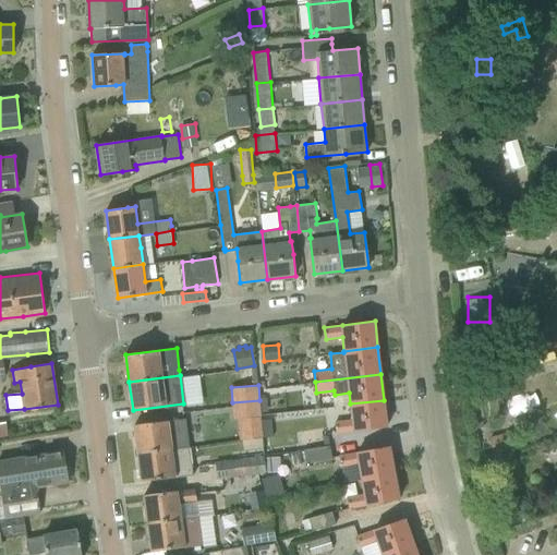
[(261,415),(259,400),(232,402),(233,418),(238,418),(261,415)]
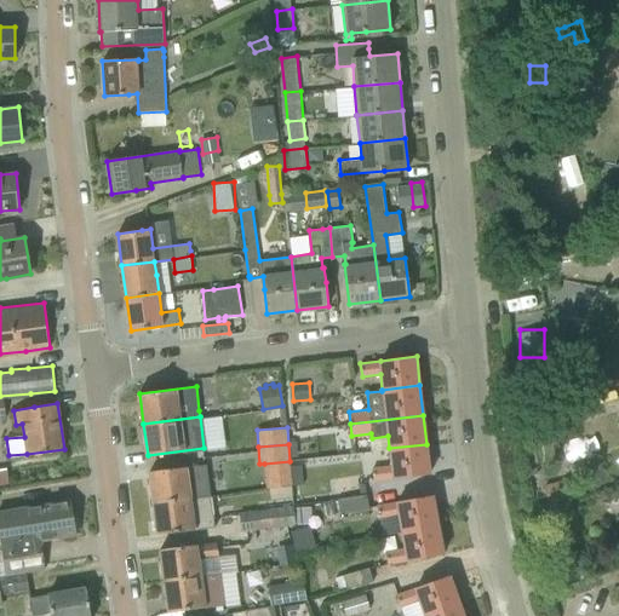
[(372,467),(373,479),(430,473),(427,444),(389,448),(391,465),(372,467)]
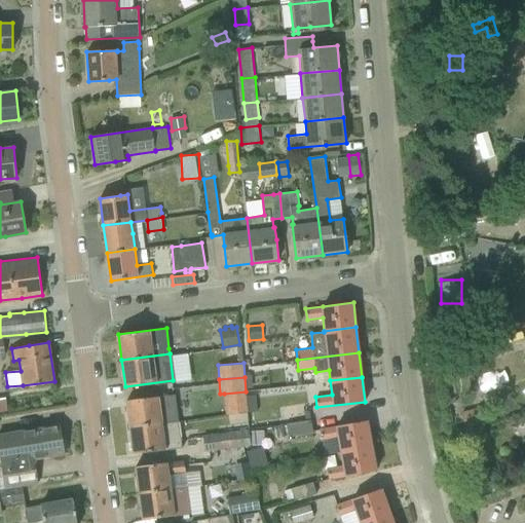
[(130,426),(179,419),(176,394),(126,400),(130,426)]
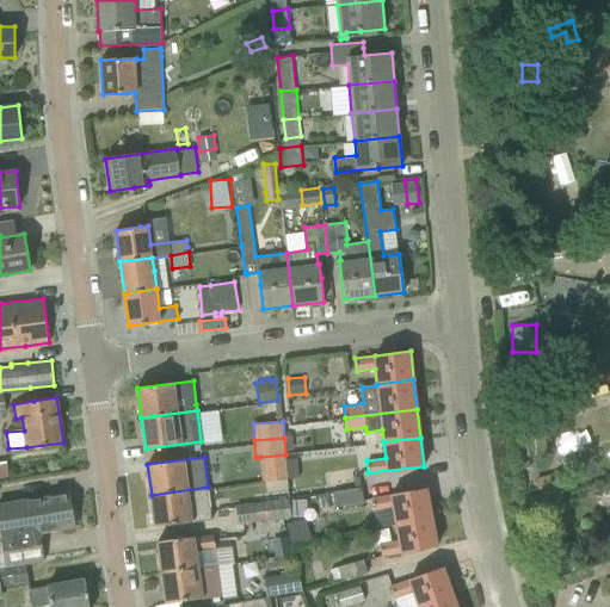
[(0,476),(10,476),(8,460),(0,462),(0,476)]
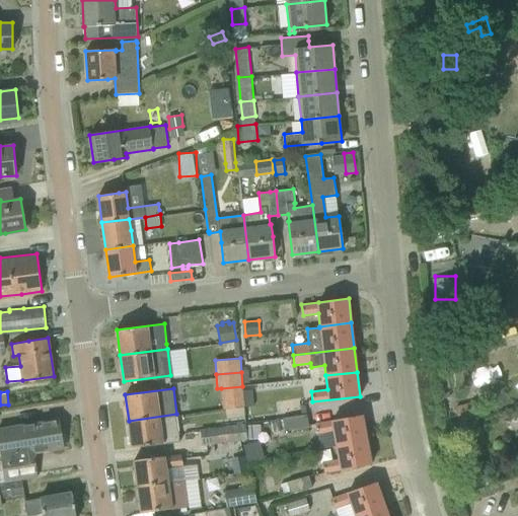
[(484,415),(479,399),(455,407),(459,421),(484,415)]
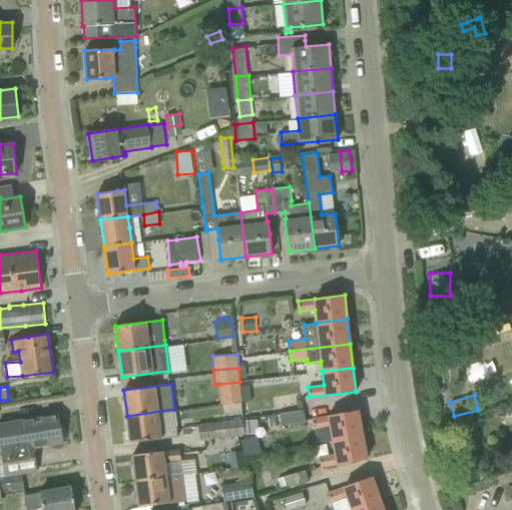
[(174,409),(127,416),(130,442),(177,435),(174,409)]
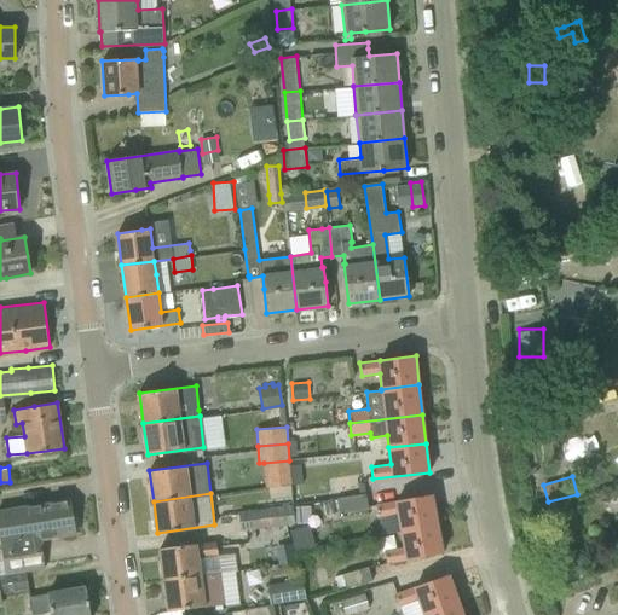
[(370,509),(368,494),(339,498),(340,512),(370,509)]
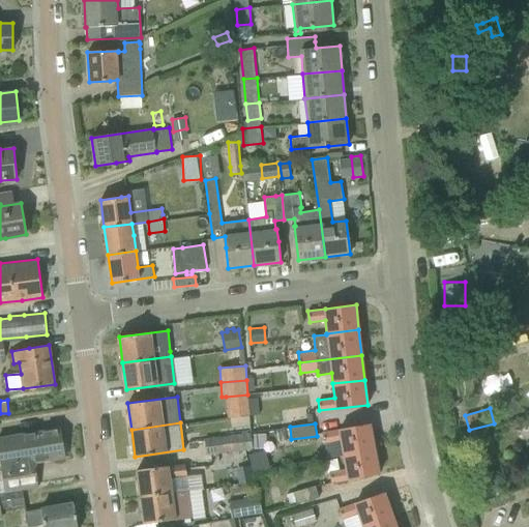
[(370,423),(322,432),(324,443),(341,440),(343,454),(375,448),(370,423)]
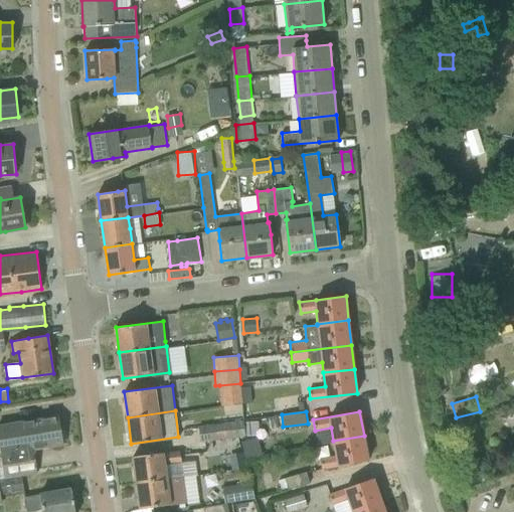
[(0,423),(0,445),(2,459),(5,478),(21,476),(38,473),(34,448),(44,446),(63,443),(59,416),(39,419),(39,417),(0,423)]
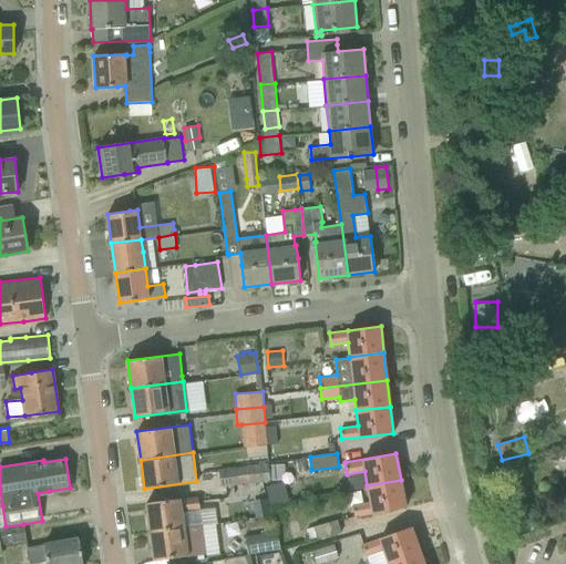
[(268,462),(219,469),(222,486),(270,480),(268,462)]
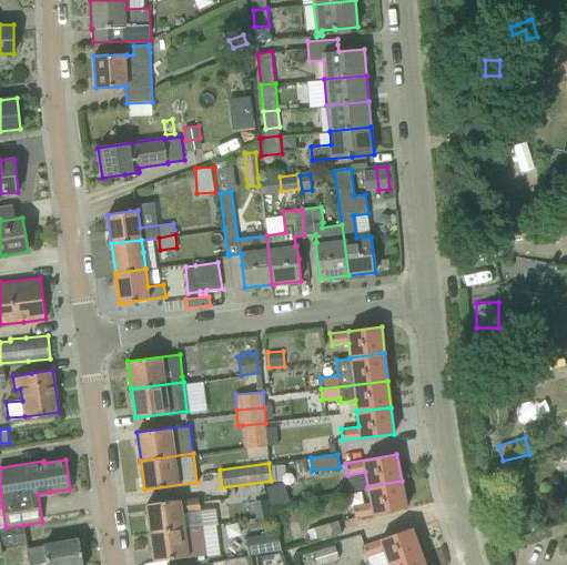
[(272,464),(273,480),(285,480),(285,464),(272,464)]
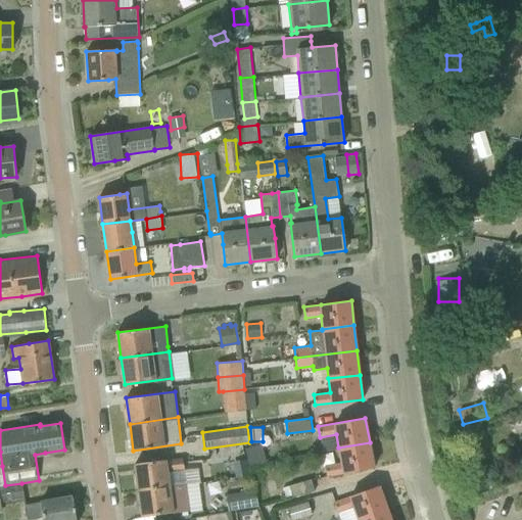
[(327,476),(353,471),(374,467),(370,442),(338,447),(340,463),(325,465),(327,476)]
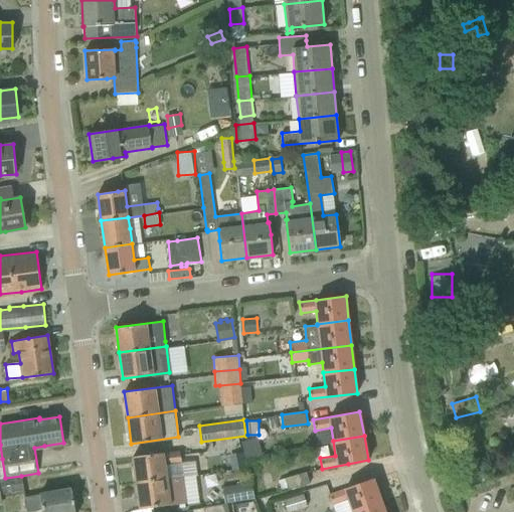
[(258,438),(241,443),(246,461),(264,456),(258,438)]
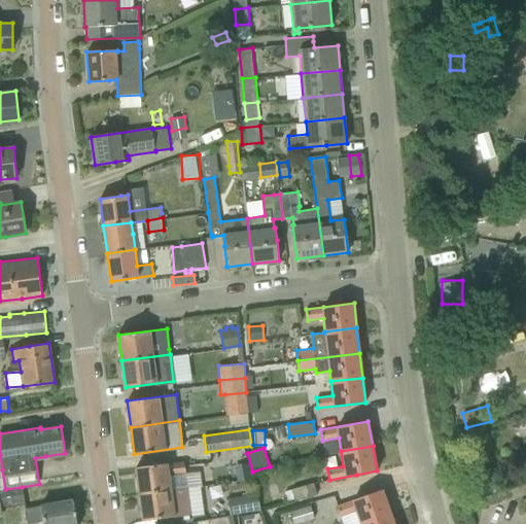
[(187,487),(184,460),(136,466),(140,493),(187,487)]
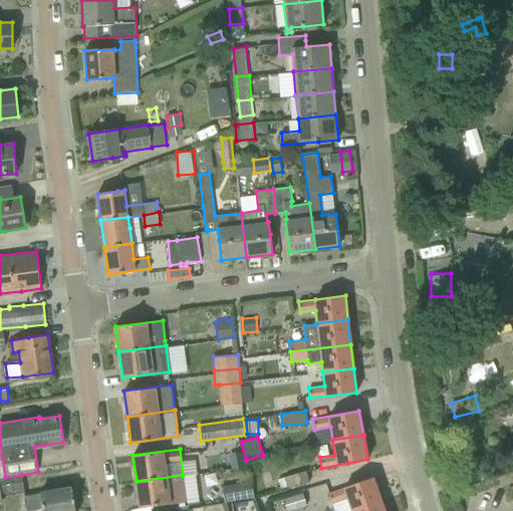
[(232,468),(245,465),(242,451),(230,454),(232,468)]
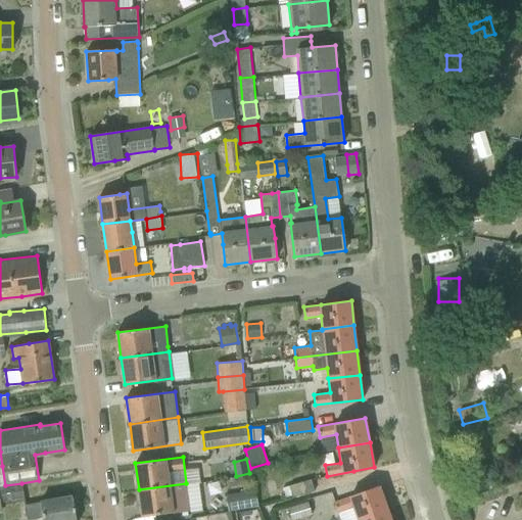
[(312,479),(290,484),(290,485),(283,487),(285,497),(292,494),(293,497),(315,490),(312,479)]
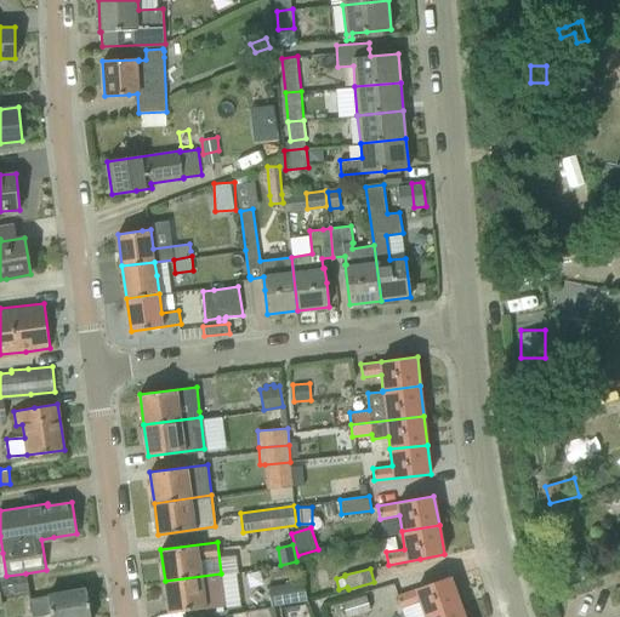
[(169,612),(225,605),(221,573),(165,581),(169,612)]
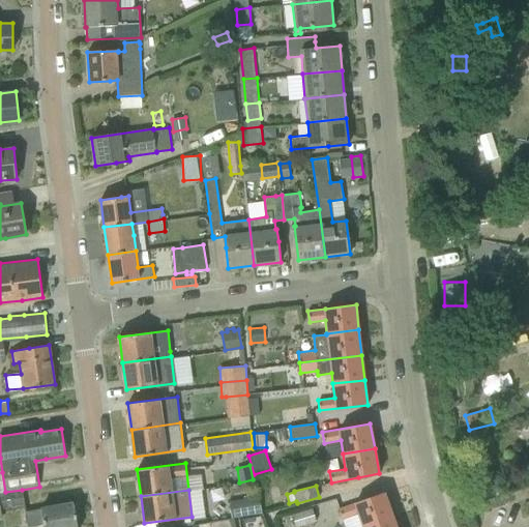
[(25,491),(6,493),(7,508),(26,507),(25,491)]
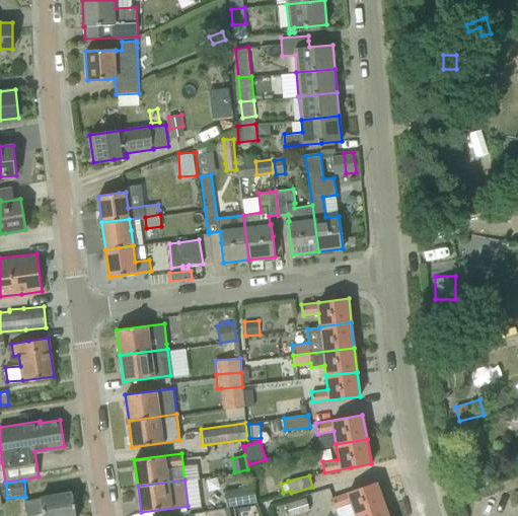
[(376,482),(331,498),(338,515),(352,515),(384,505),(376,482)]
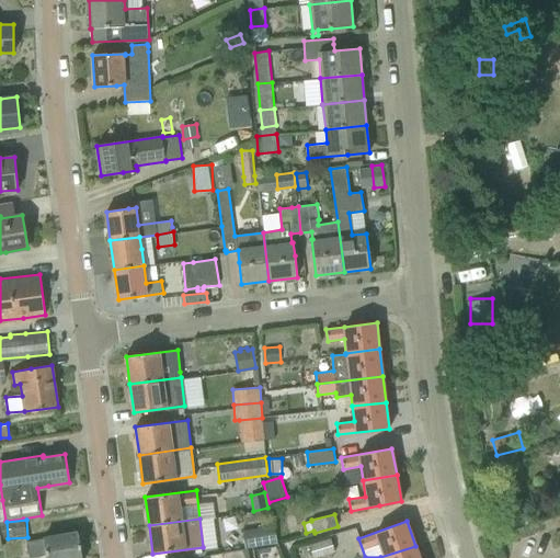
[(274,524),(256,527),(258,533),(243,535),(246,547),(248,547),(251,546),(277,542),(274,524)]
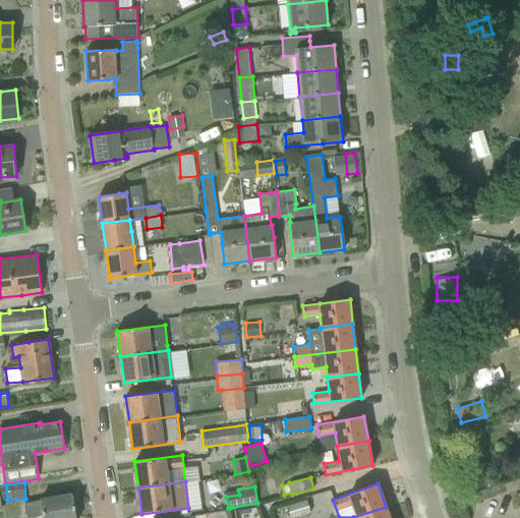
[(43,514),(43,517),(76,517),(72,493),(53,497),(24,502),(27,517),(43,514)]
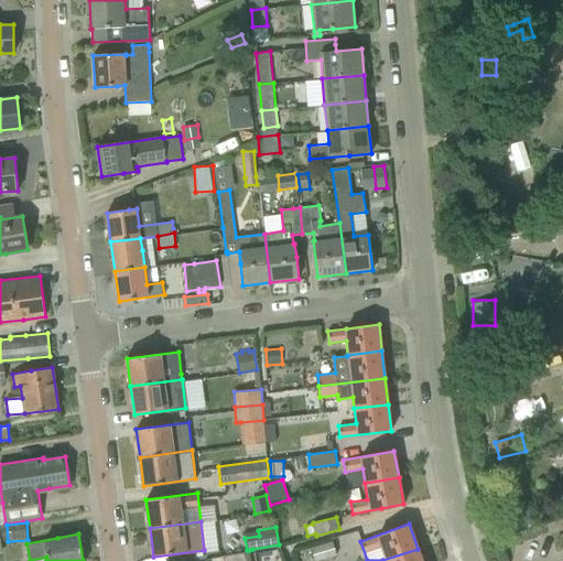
[(315,560),(337,554),(333,541),(311,547),(311,548),(314,557),(315,560)]
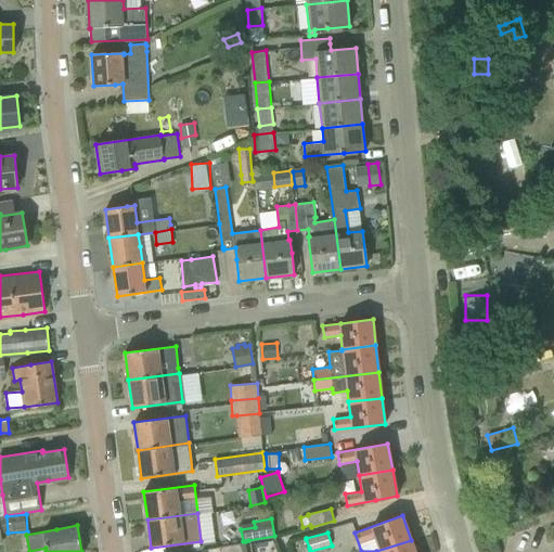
[(415,551),(411,540),(376,551),(415,551)]
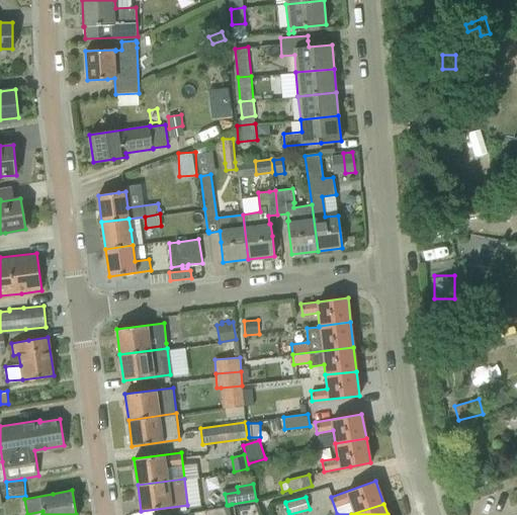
[(205,510),(205,514),(231,514),(230,507),(229,506),(205,510)]
